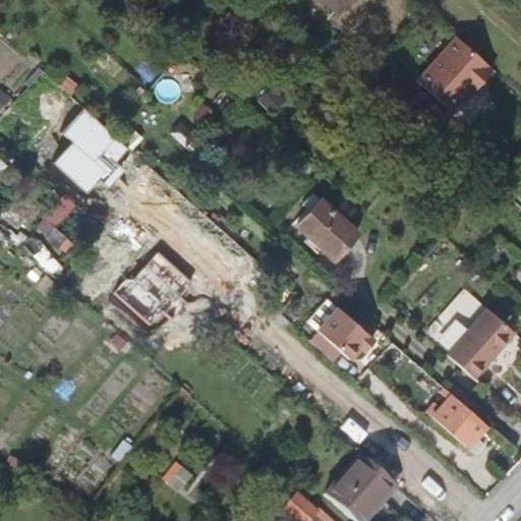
[(312,0),(332,16),(346,0),(312,0)]
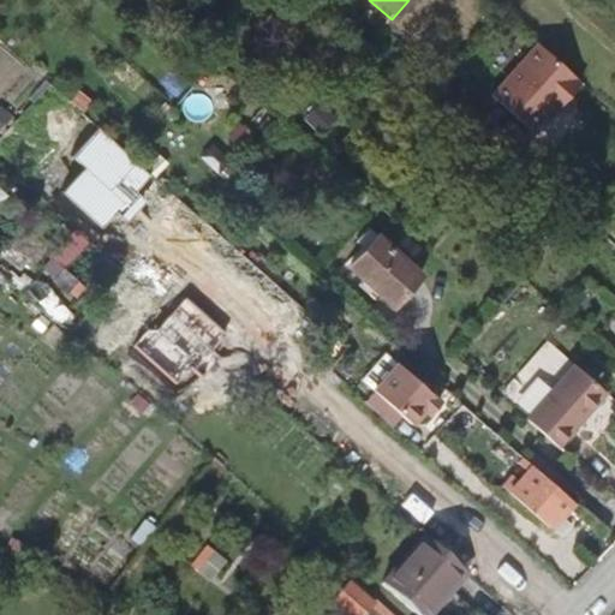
[(533,48),(488,100),(527,135),(549,109),(559,99),(562,102),(577,85),(533,48)]
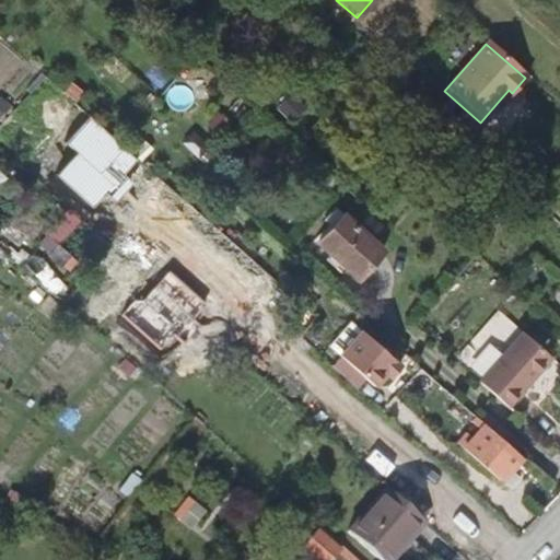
[(71,85),(62,94),(76,106),(84,97),(71,85)]
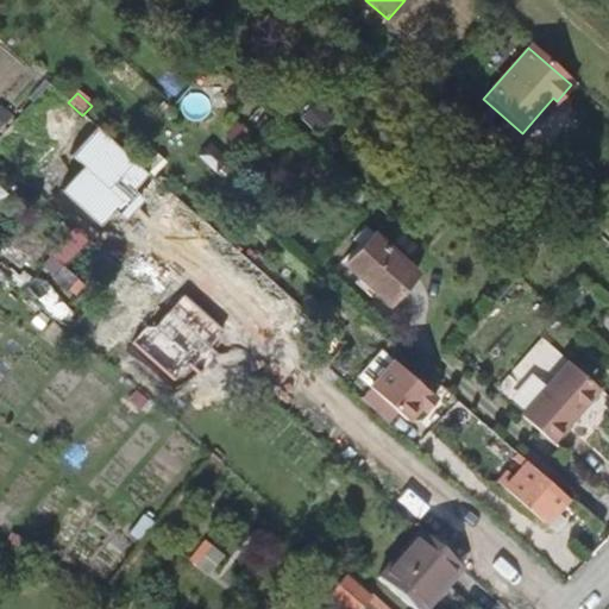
[(553,98),(544,108),(548,112),(557,101),(553,98)]
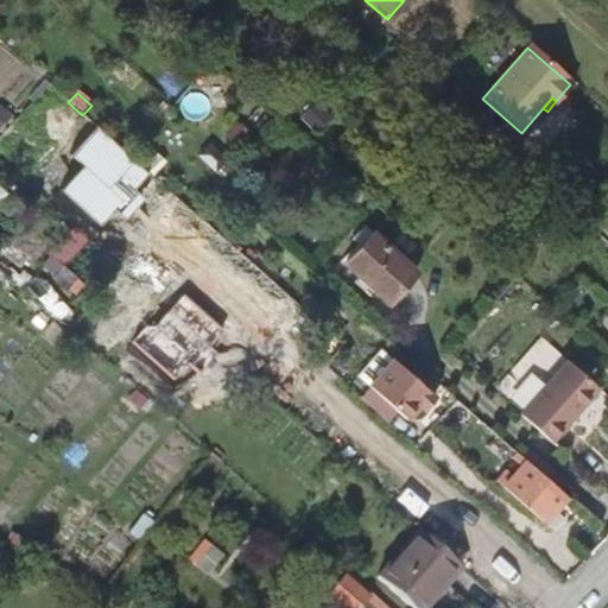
[(318,102),(302,119),(317,134),(333,119),(318,102)]
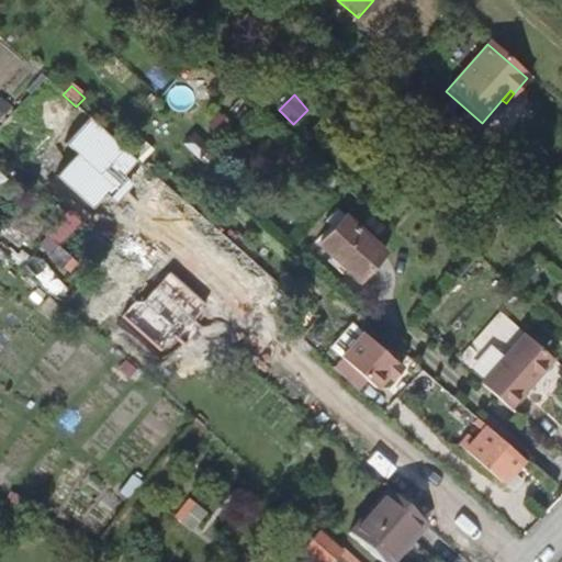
[(6,122),(0,127),(0,147),(2,149),(34,177),(79,125),(72,120),(76,115),(56,98),(27,130),(20,123),(14,130),(6,122)]
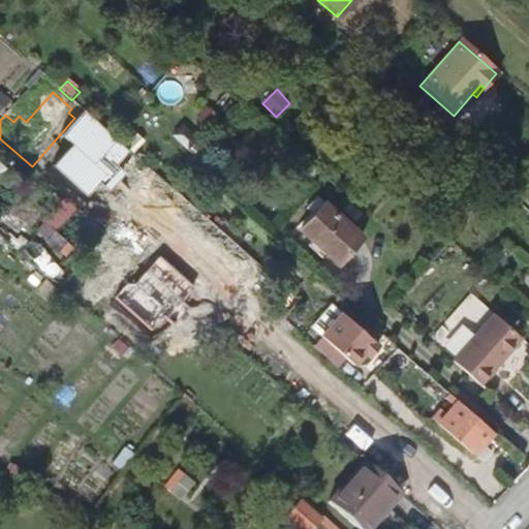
[(2,95),(0,96),(0,115),(11,104),(2,95)]
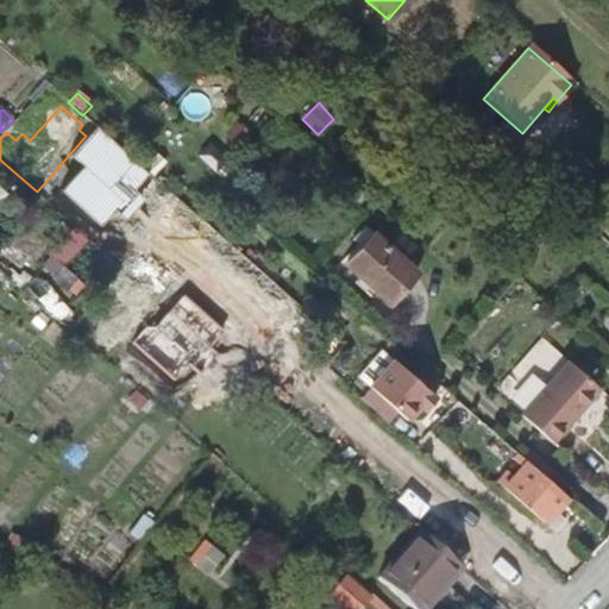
[(239,121),(226,137),(240,149),(253,135),(239,121)]
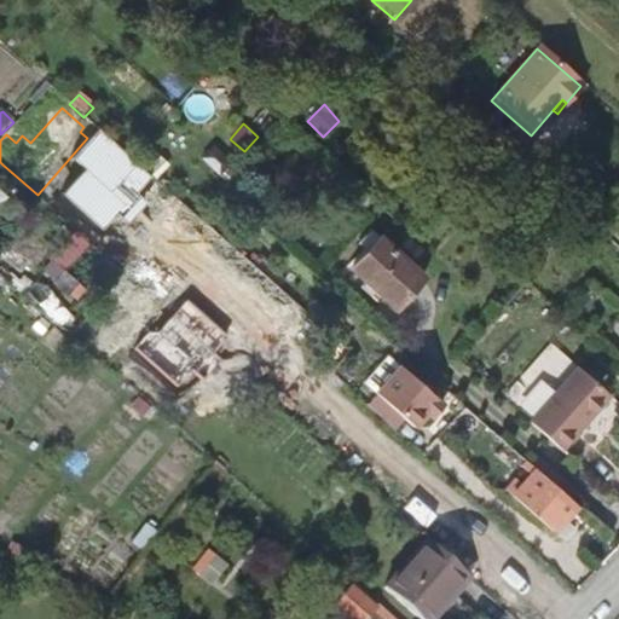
[(160,156),(146,172),(156,180),(171,166),(160,156)]
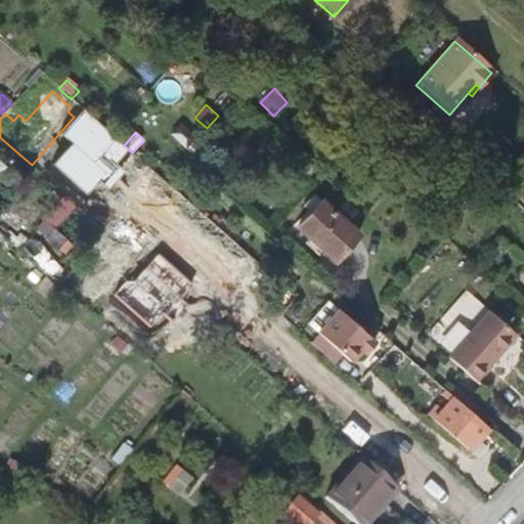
[(161,159),(154,166),(162,175),(170,168),(161,159)]
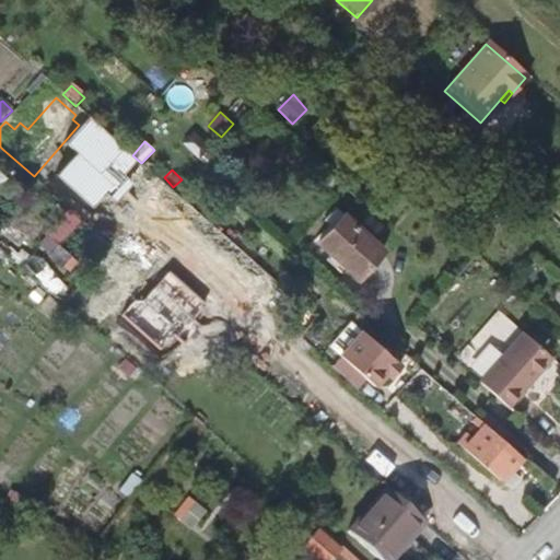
[(82,221),(61,201),(49,214),(57,222),(47,233),(60,245),(82,221)]
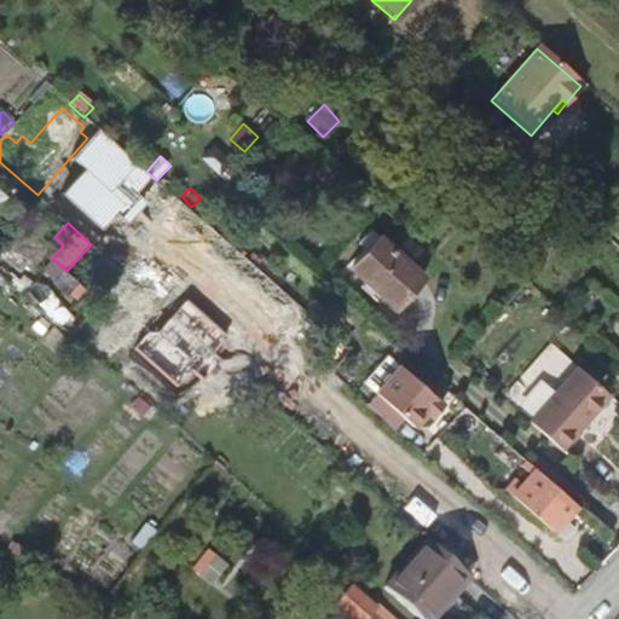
[(368,250),(380,237),(370,229),(358,242),(368,250)]
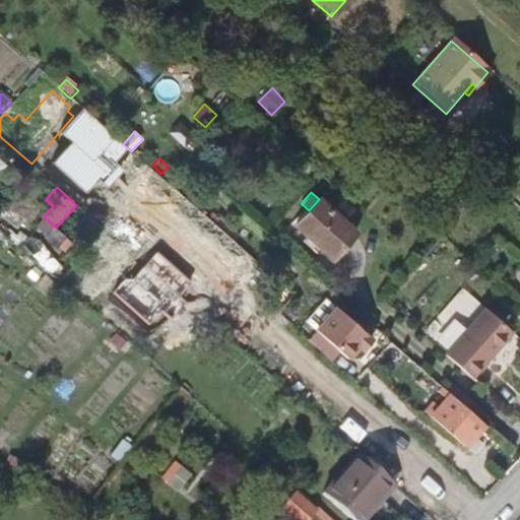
[(332,259),(355,232),(319,199),(309,210),(295,225),(332,259)]
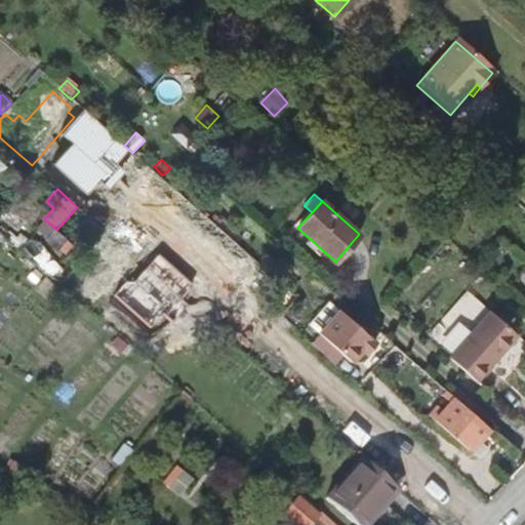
[(202,229),(242,266),(249,257),(204,216),(186,238),(191,242),(202,229)]
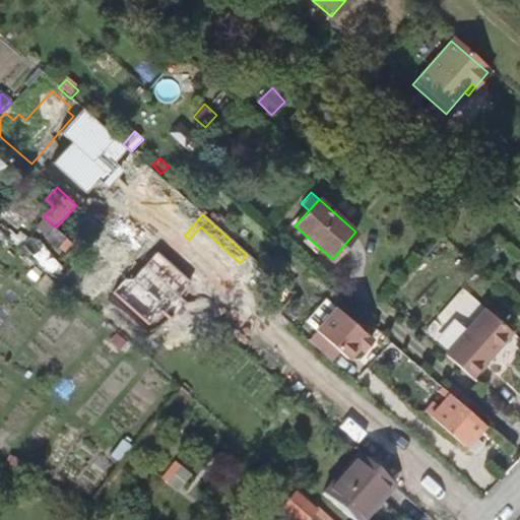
[(240,263),(200,226),(189,240),(173,259),(212,295),(212,294),(240,263)]
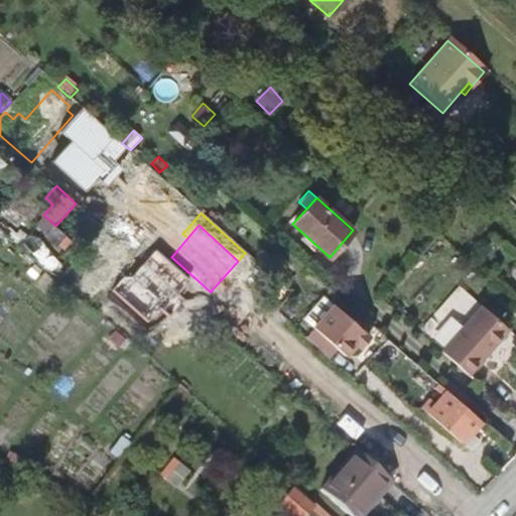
[(73,241),(55,226),(47,235),(65,250),(73,241)]
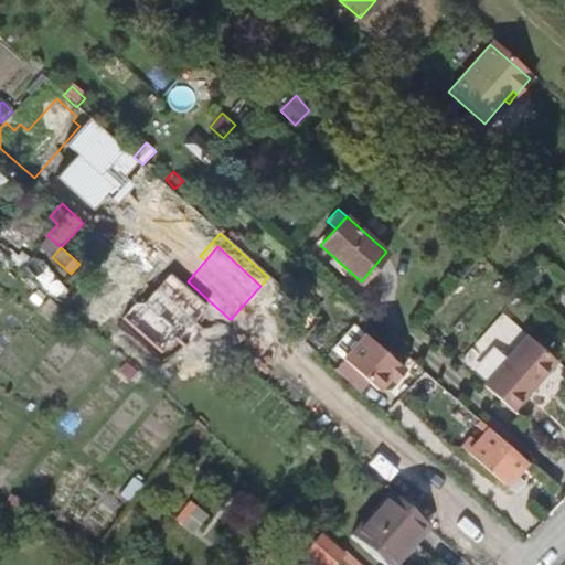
[(49,294),(41,286),(28,300),(35,308),(49,294)]
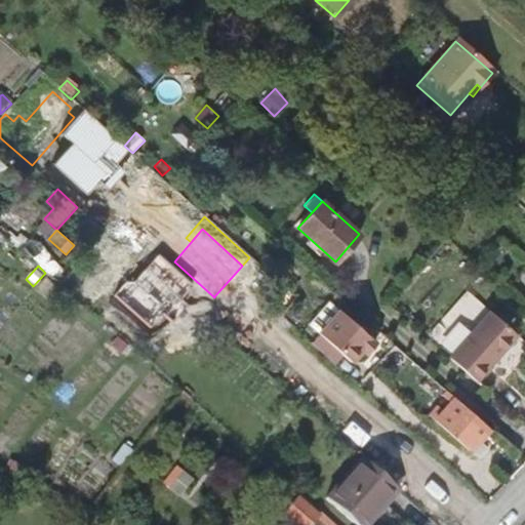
[(248,271),(242,266),(214,296),(220,301),(248,271)]
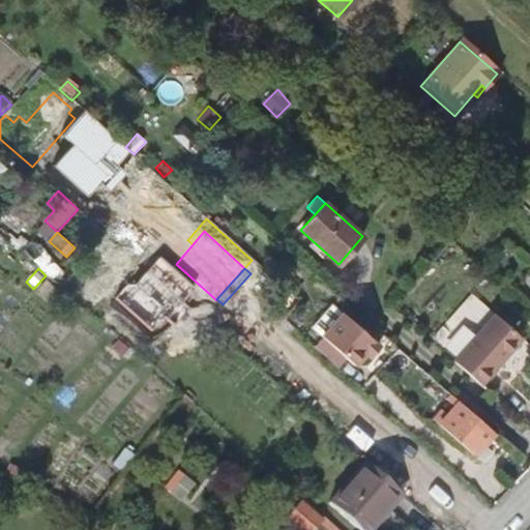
[(379,348),(333,307),(315,329),(326,340),(350,360),(355,364),(364,353),(370,348),(375,353),(379,348)]
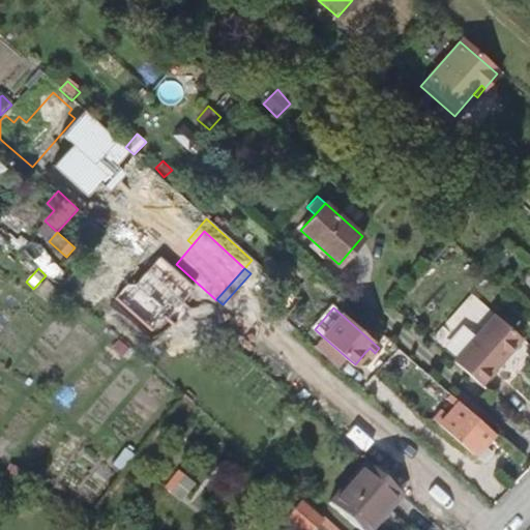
[(481,386),(523,340),(495,315),(453,361),(481,386)]
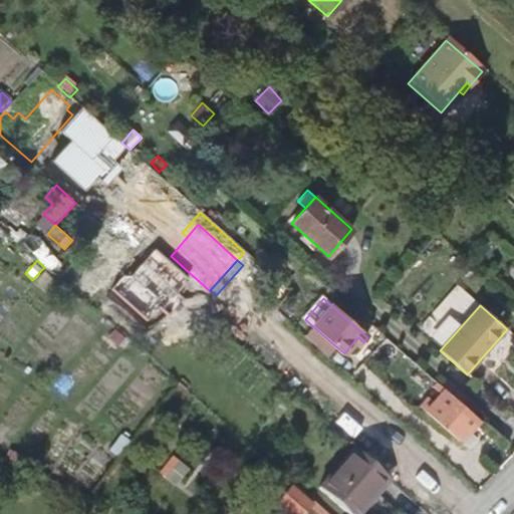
[(339,349),(316,329),(308,338),(331,358),(339,349)]
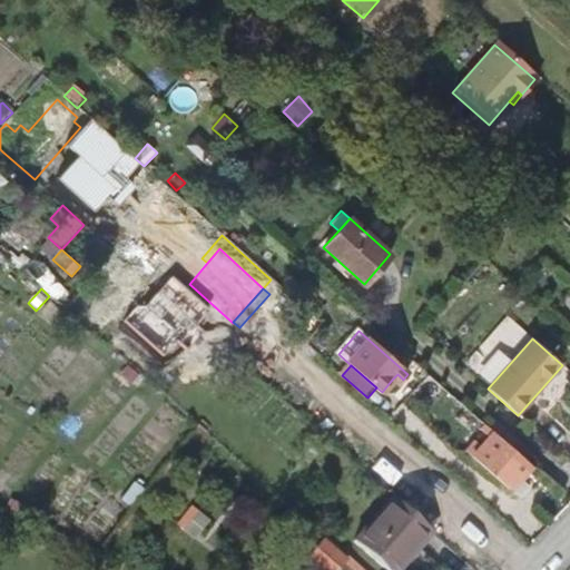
[(403,380),(397,374),(392,380),(397,385),(403,380)]
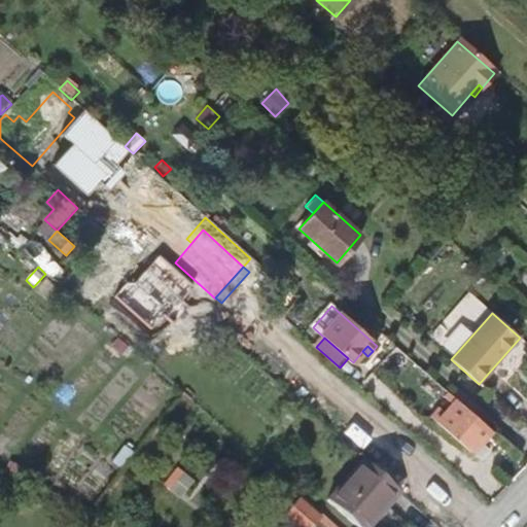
[(397,351),(384,365),(395,375),(408,360),(397,351)]
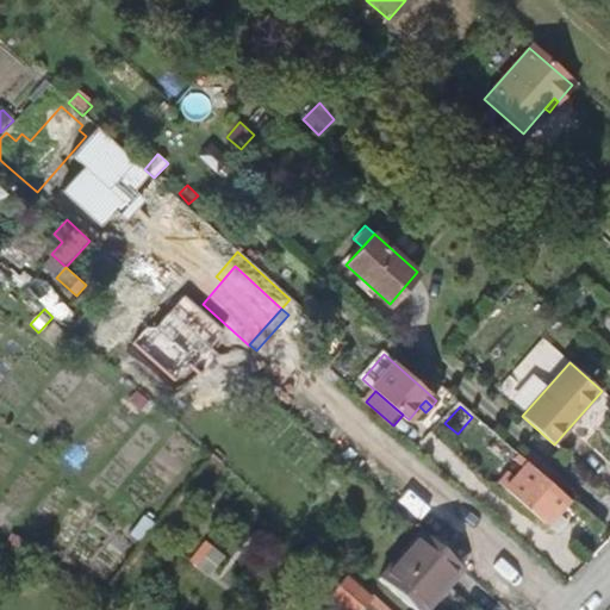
[(61,436),(48,427),(42,436),(55,446),(61,436)]
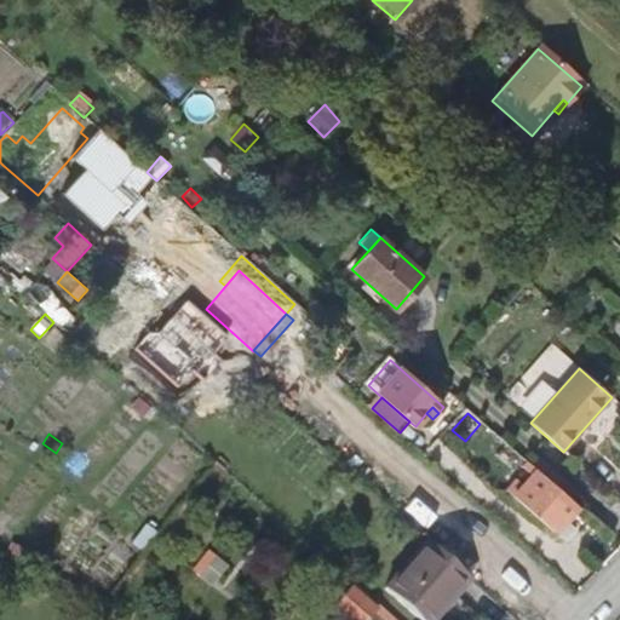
[(534,477),(539,471),(527,461),(522,466),(534,477)]
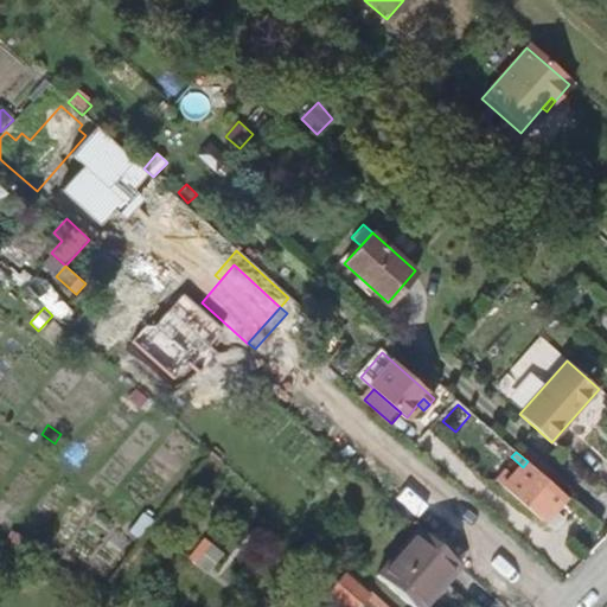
[(567,498),(528,461),(523,467),(513,477),(505,470),(496,479),(544,523),(567,498)]
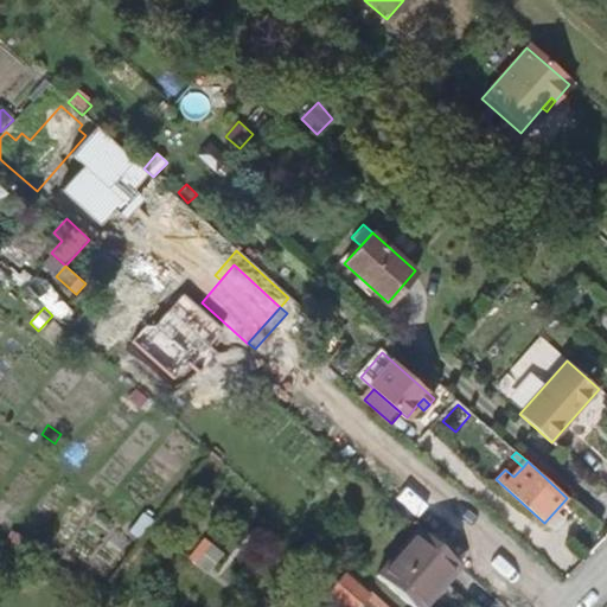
[(154,522),(146,515),(129,532),(138,540),(154,522)]
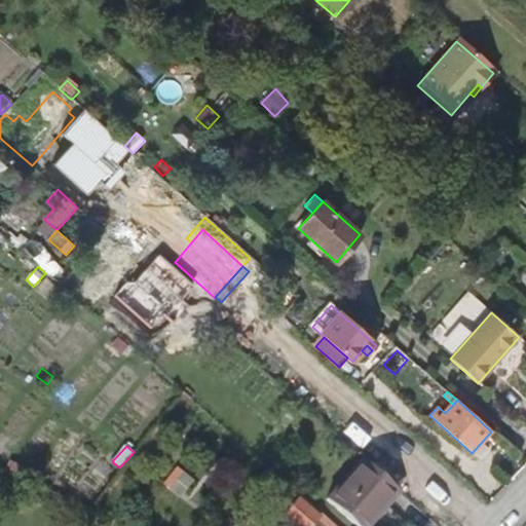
[(379,516),(401,492),(367,462),(331,502),(357,525),(362,525),(374,512),(379,516)]
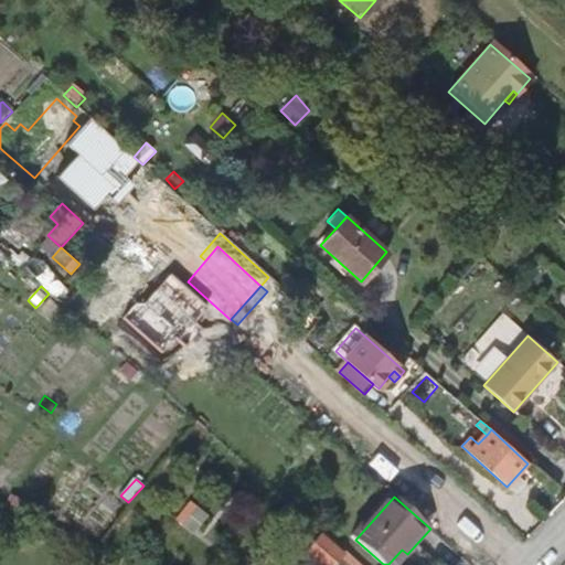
[(178,525),(193,507),(188,502),(172,520),(178,525)]
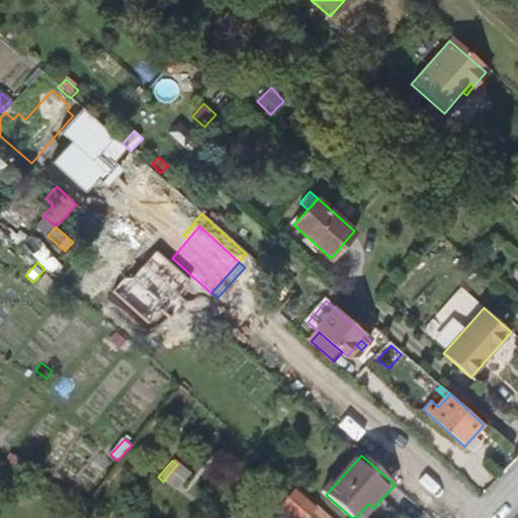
[(173,491),(188,473),(177,464),(163,482),(173,491)]
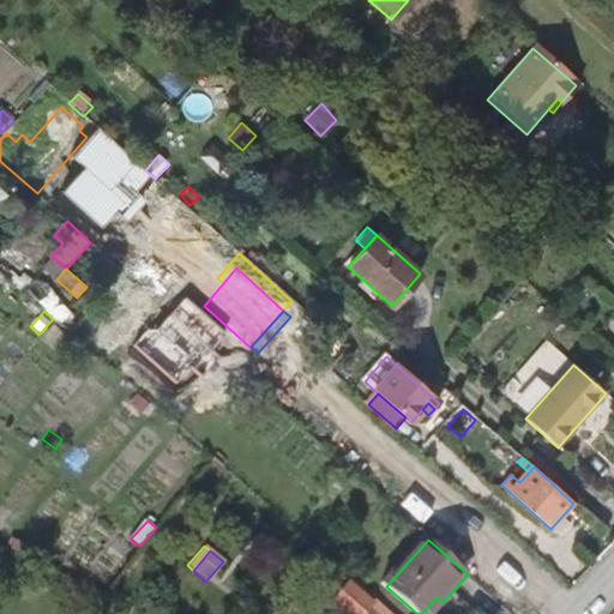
[(347,613),(365,613),(373,606),(353,587),(337,605),(347,613)]
